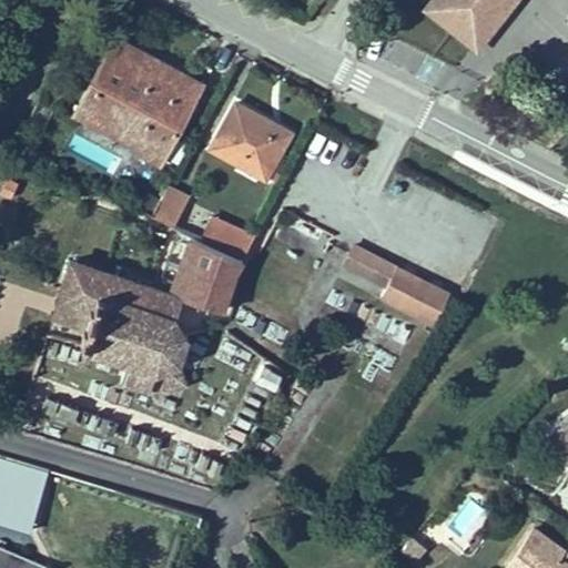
[(429,0),(421,12),(475,56),(518,0),(429,0)]
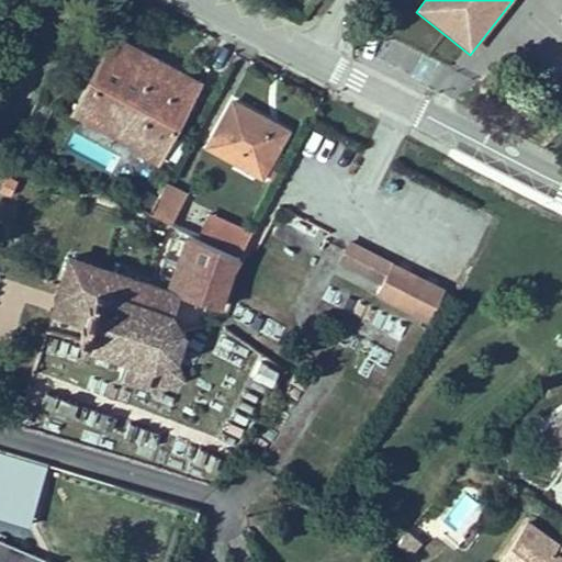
[(112,23),(68,107),(156,153),(194,70),(112,23)]
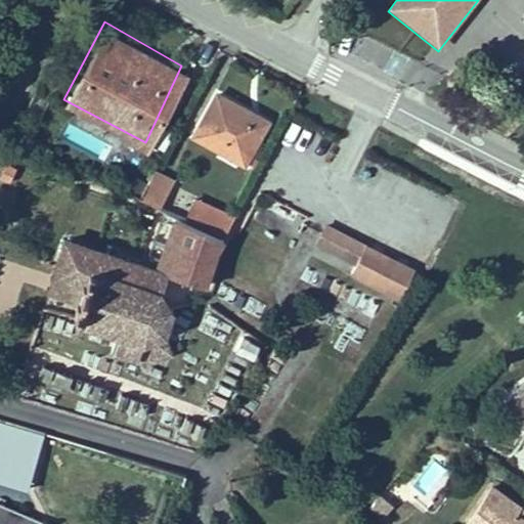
[(215,92),(190,140),(246,167),(269,120),(215,92)]
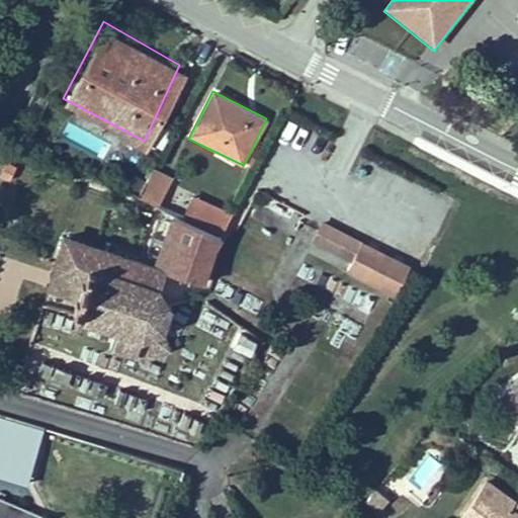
[(17,163),(2,156),(0,159),(0,171),(10,176),(17,163)]
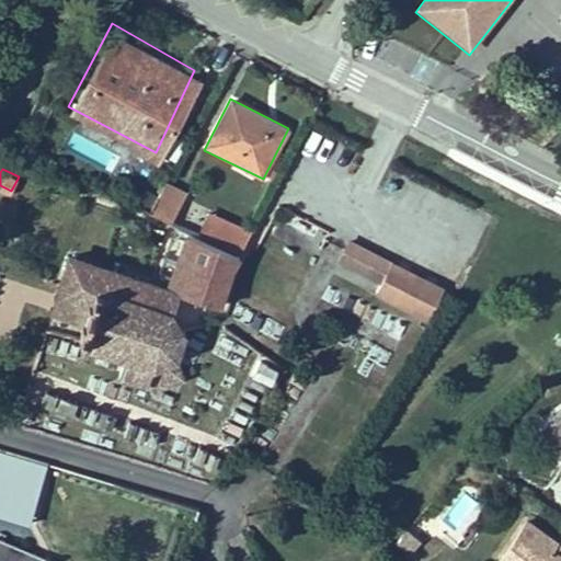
[(180,182),(160,175),(148,204),(169,213),(180,182)]
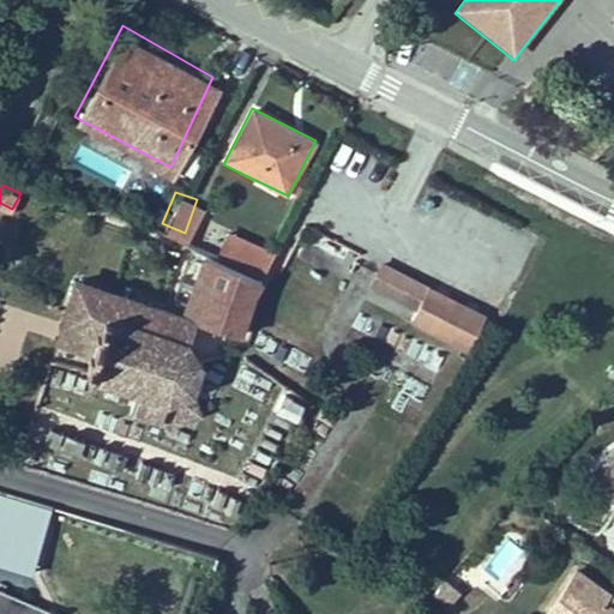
[(493,309),(383,253),(368,281),(417,304),(411,318),(468,348),(493,309)]
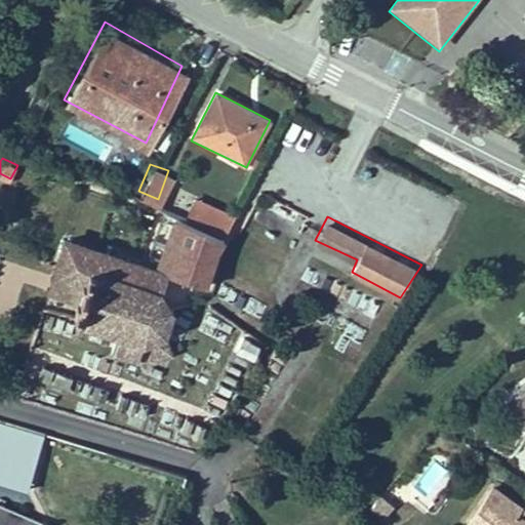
[(71,293),(65,312),(112,327),(107,345),(128,350),(136,364),(169,352),(163,331),(171,323),(172,300),(159,292),(167,271),(63,236),(47,285),(71,293)]
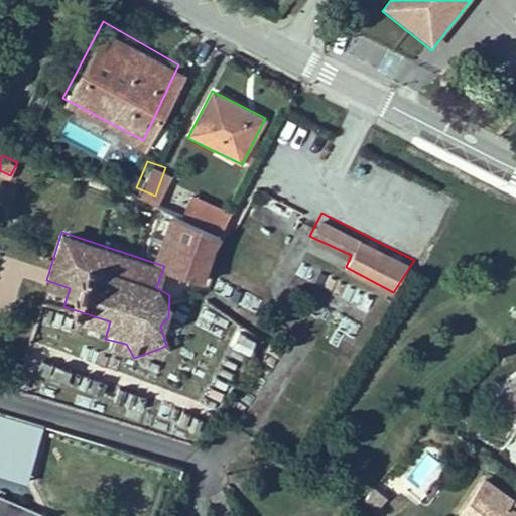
[(197,323),(218,334),(225,319),(205,308),(197,323)]
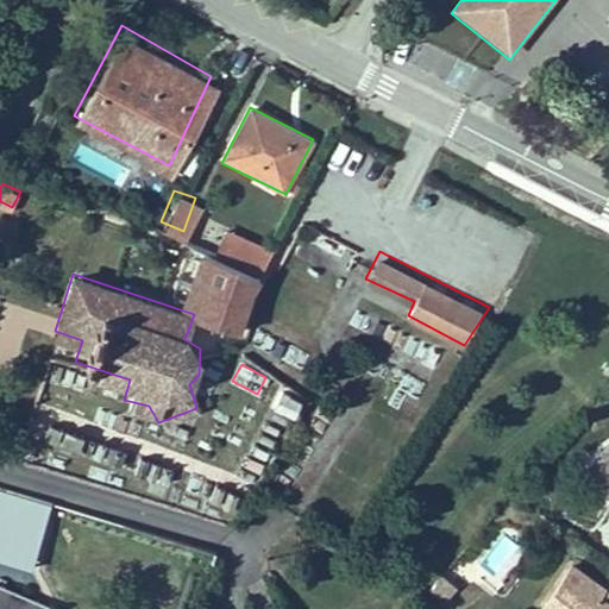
[(271,405),(294,414),(302,394),(280,384),(271,405)]
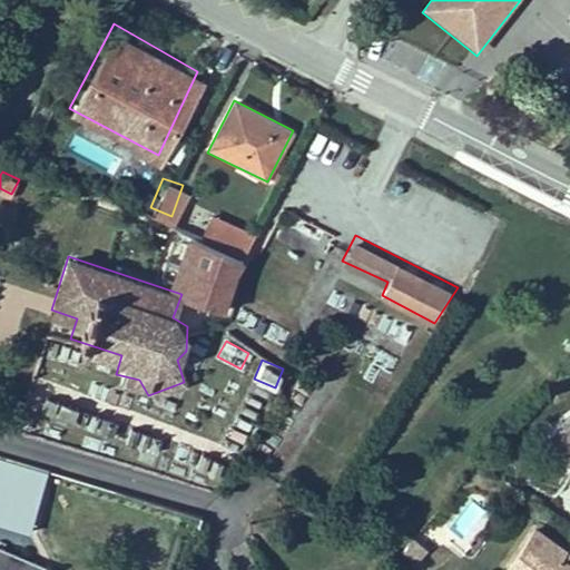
[(50,393),(45,406),(72,418),(78,404),(50,393)]
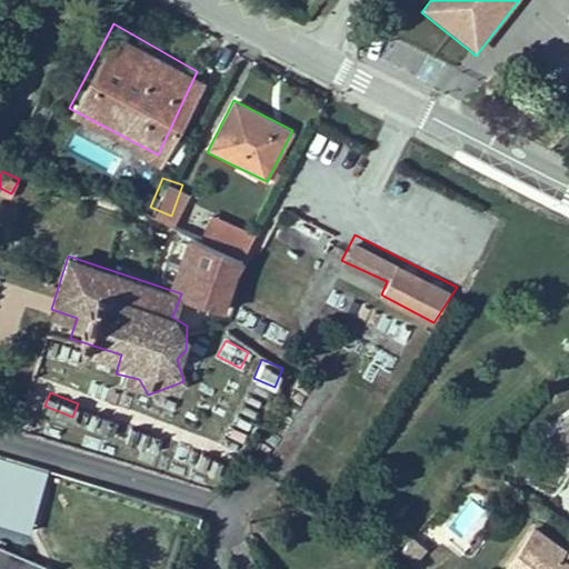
[(568,401),(547,417),(567,449),(568,448),(568,401)]
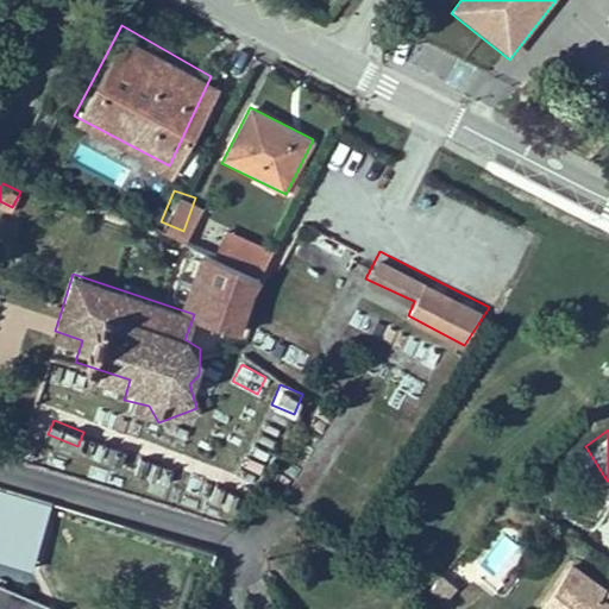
[(100,523),(0,493),(0,538),(88,565),(100,523)]
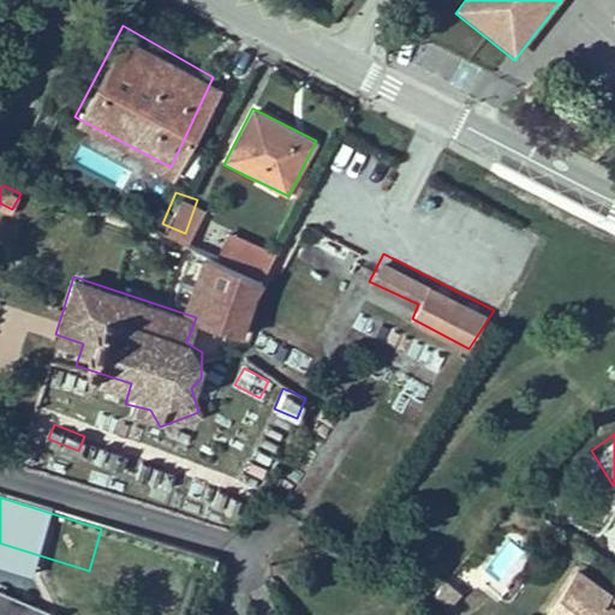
[(511,587),(527,548),(495,533),(477,574),(511,587)]
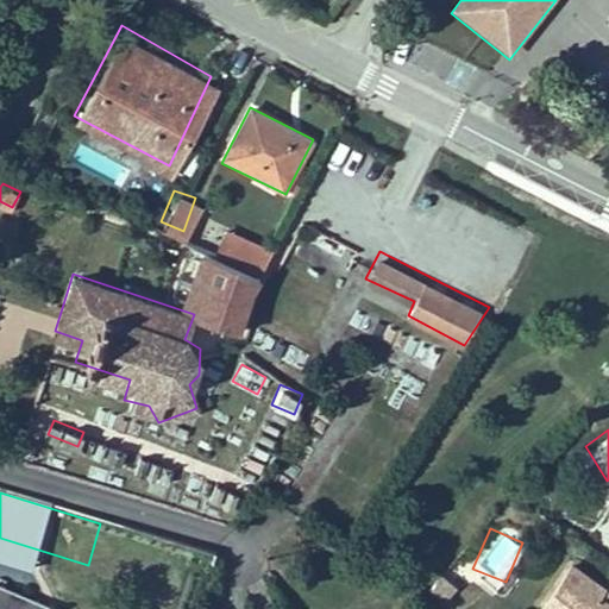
[(608,608),(608,603),(597,595),(603,582),(572,562),(540,608),(608,608)]
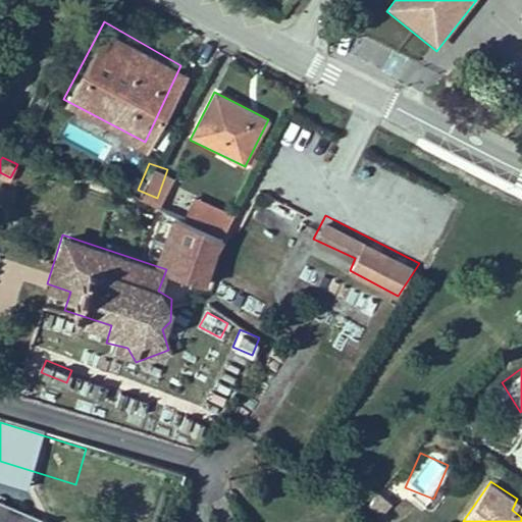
[(374,483),(364,500),(381,512),(389,492),(374,483)]
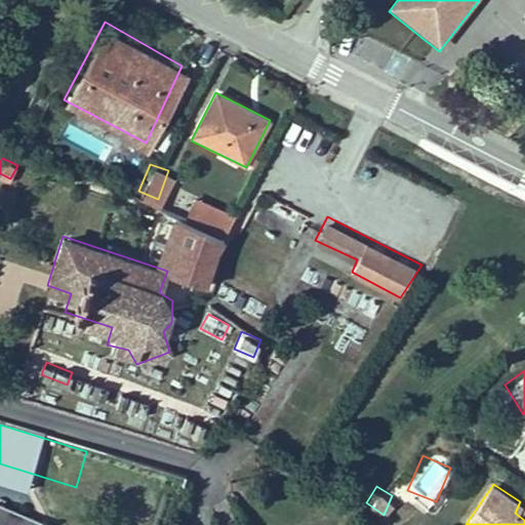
[(524,505),(520,501),(515,513),(524,520),(524,505)]
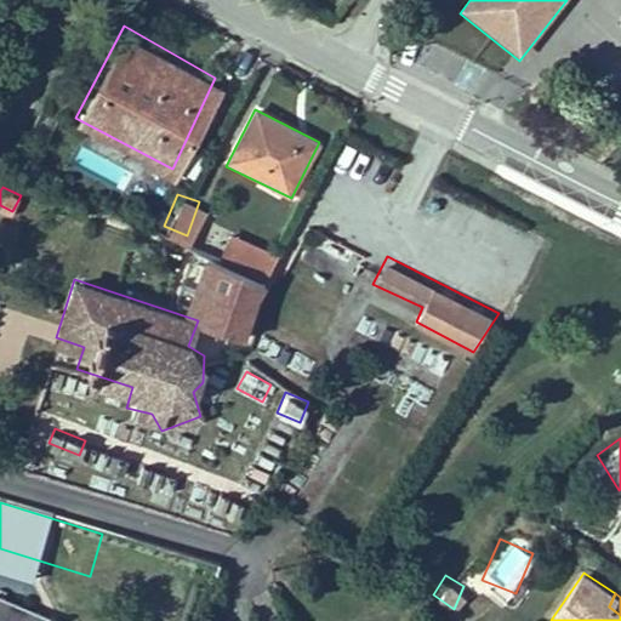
[(43,620),(0,603),(0,620),(43,620)]
